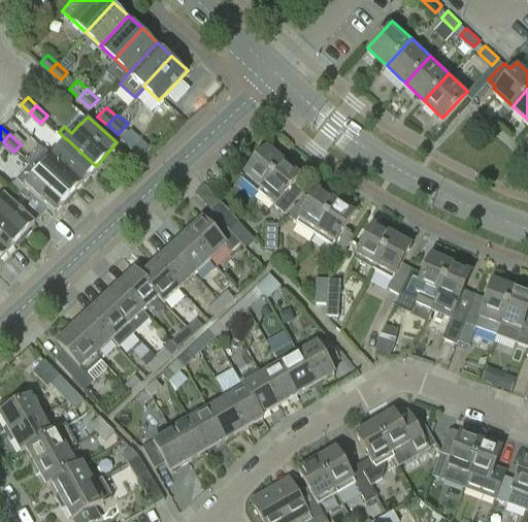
[(66,138),(66,139),(53,154),(81,181),(96,166),(66,138)]
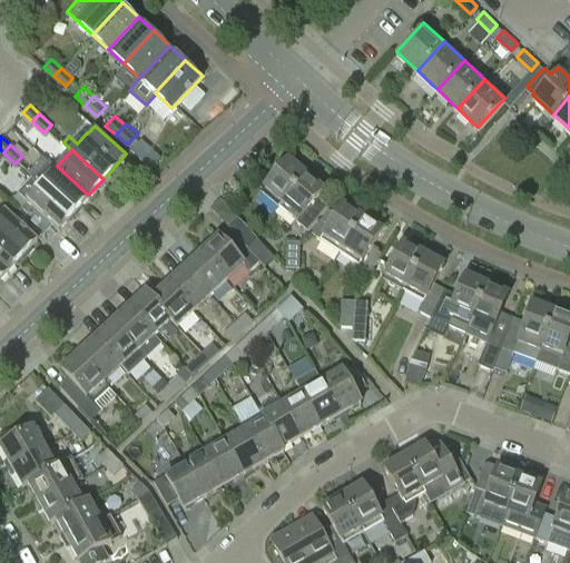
[(279,204),(307,171),(290,156),(263,188),(279,204)]
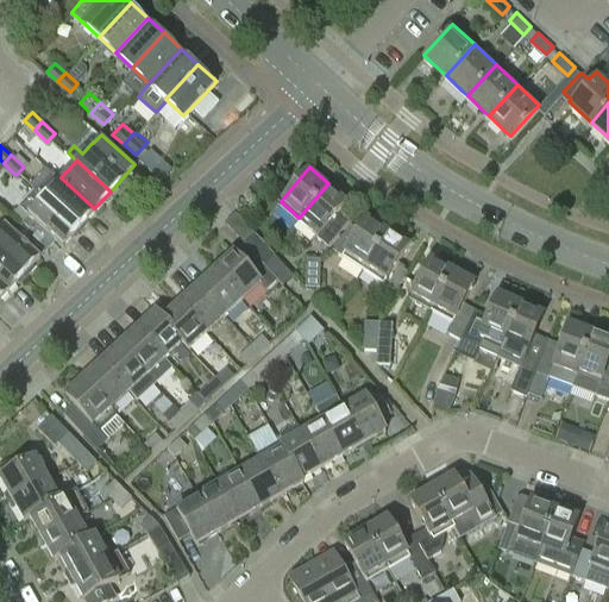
[(61,177),(45,193),(79,225),(94,208),(61,177)]
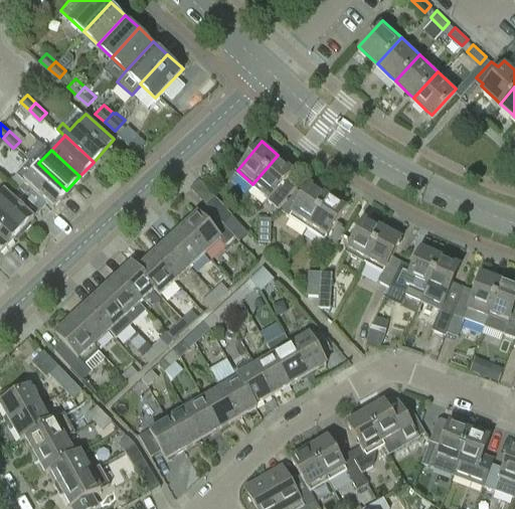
[(278,155),(252,184),(269,197),(293,168),(278,155)]
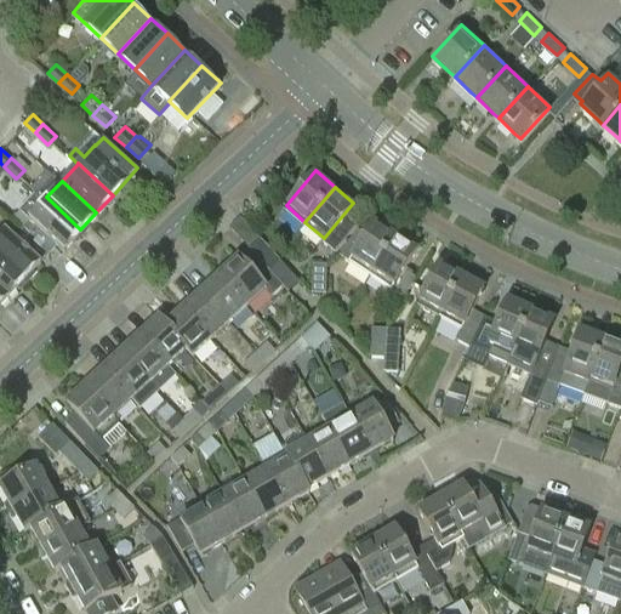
[(80,229),(46,197),(45,198),(36,189),(20,206),(29,215),(21,225),(49,250),(57,240),(64,248),(80,229)]
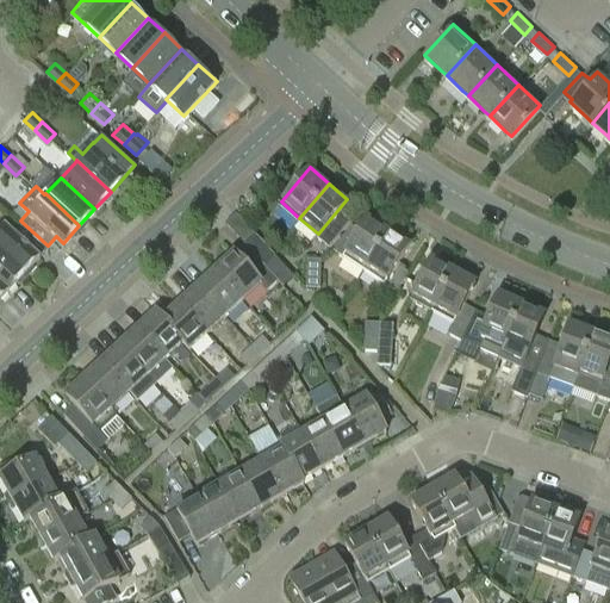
[(363,267),(388,229),(368,216),(360,228),(352,222),(334,247),(363,267)]
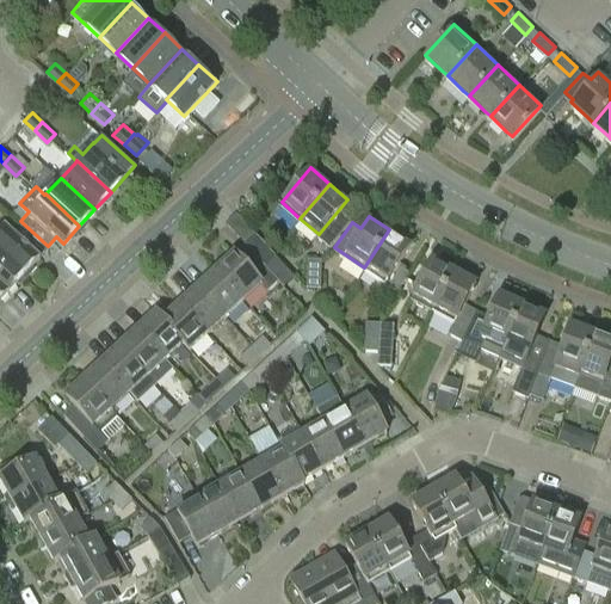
[(0,251),(23,272),(48,246),(20,221),(13,229),(6,222),(0,228),(0,251)]
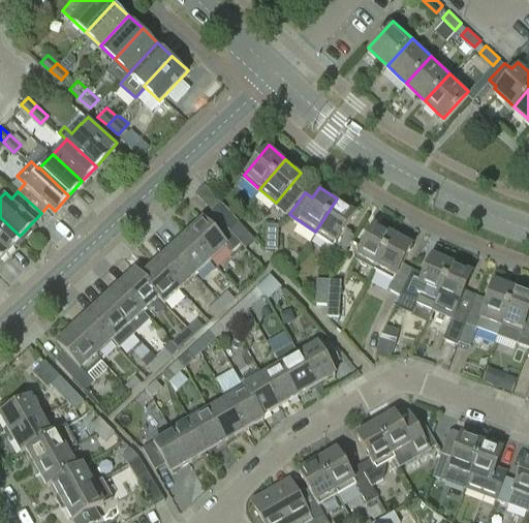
[(355,211),(337,198),(315,232),(343,249),(354,233),(345,226),(355,211)]
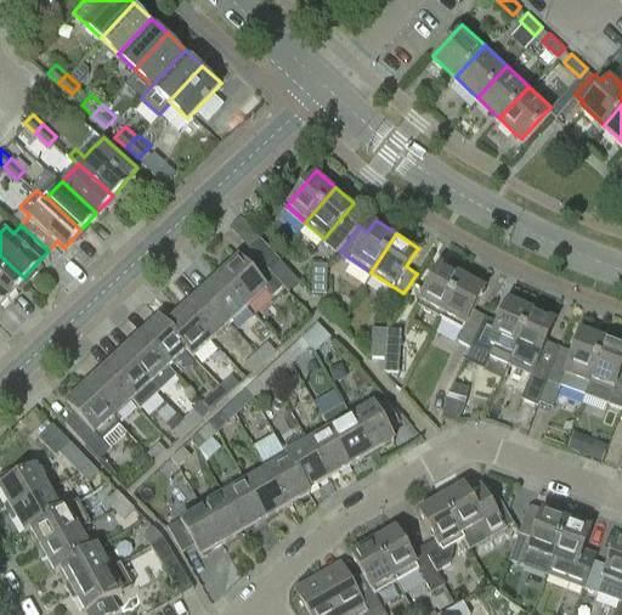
[(260,235),(249,246),(269,266),(281,258),(260,235)]
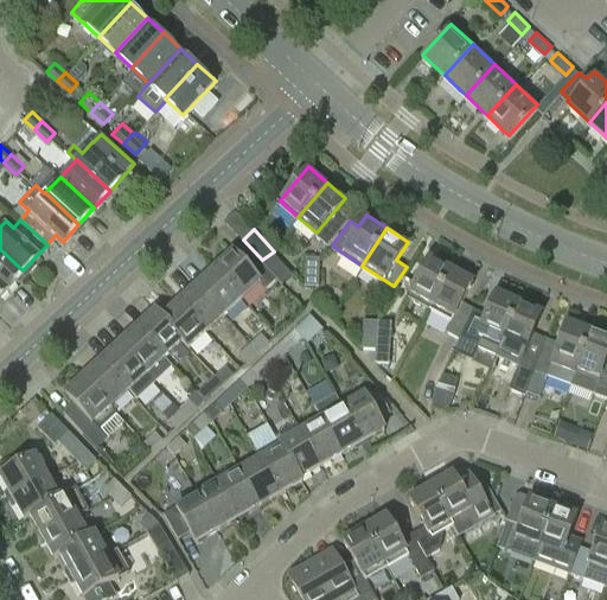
[(278,276),(262,260),(243,240),(216,266),(243,295),(259,280),(266,287),(278,276)]
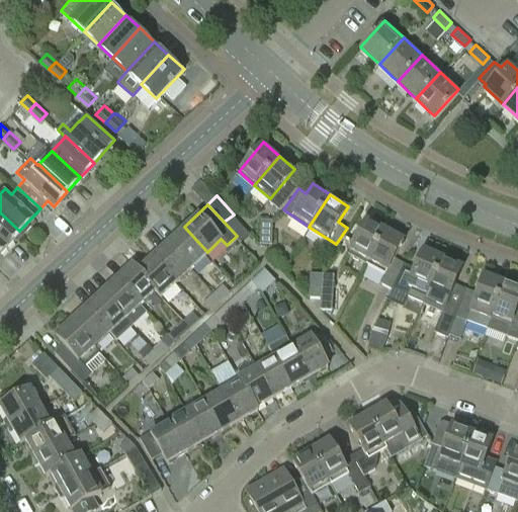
[(0,240),(5,246),(19,231),(0,212),(0,240)]
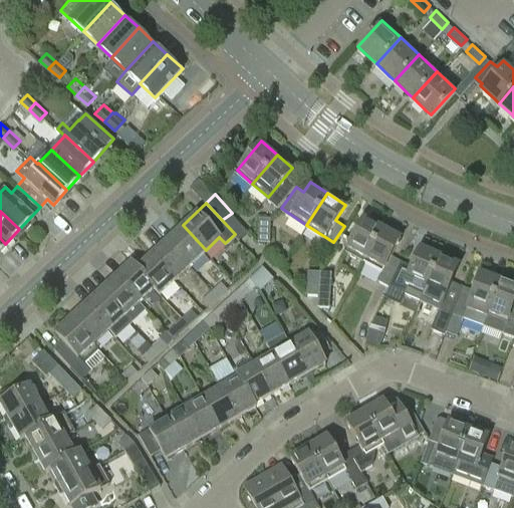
[(248,230),(232,213),(222,220),(235,234),(239,238),(248,230)]
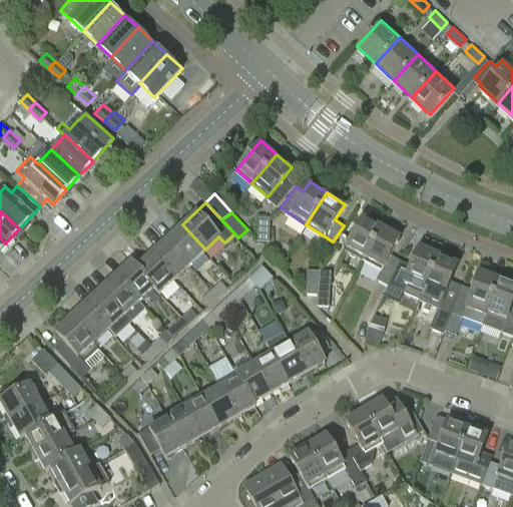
[(258,214),(258,238),(270,238),(271,215),(258,214)]
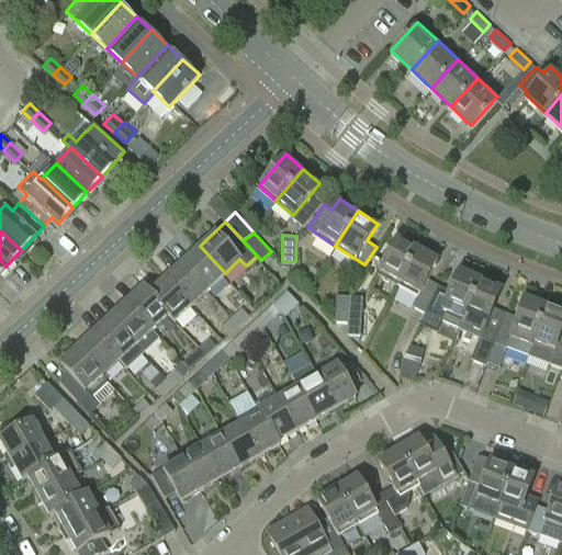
[(398,283),(419,247),(398,235),(378,272),(398,283)]
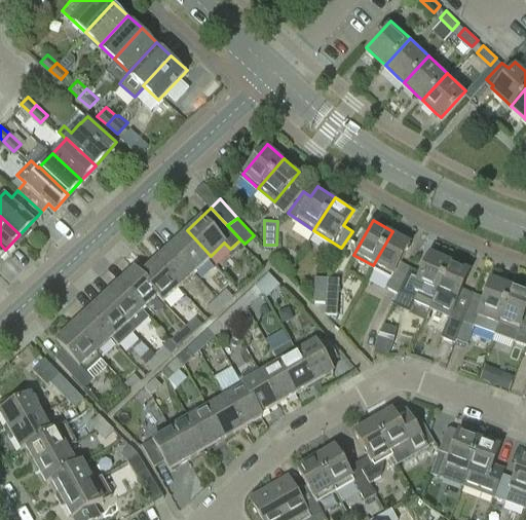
[(211,256),(187,230),(171,245),(195,270),(211,256)]
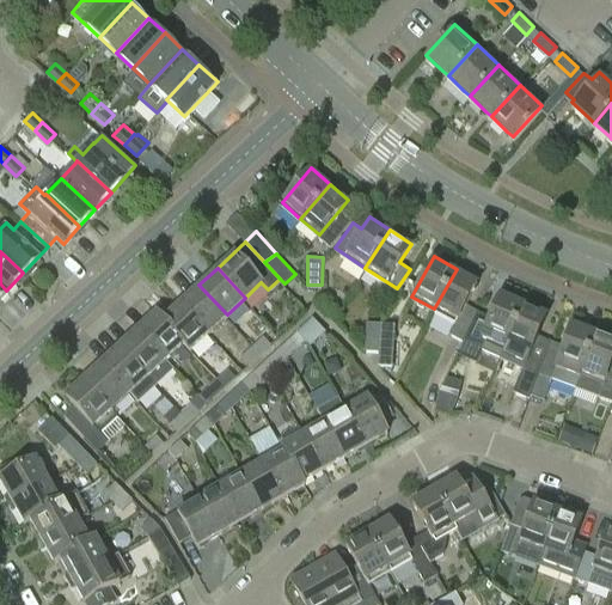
[(457,269),(434,309),(456,322),(451,331),(464,337),(465,338),(478,312),(465,306),(478,281),(457,269)]
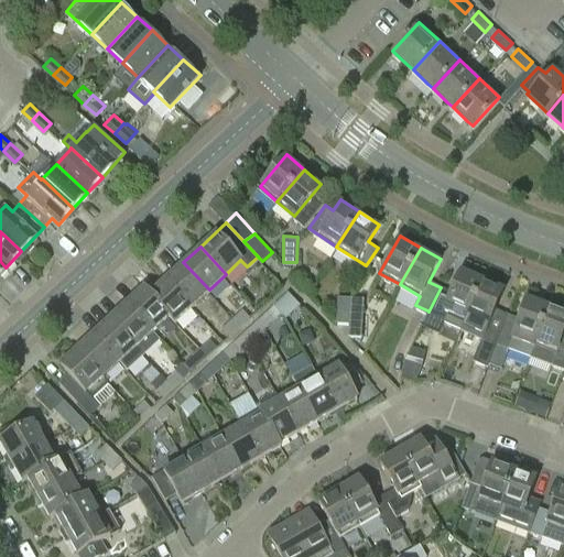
[(183,262),(167,276),(193,304),(209,290),(183,262)]
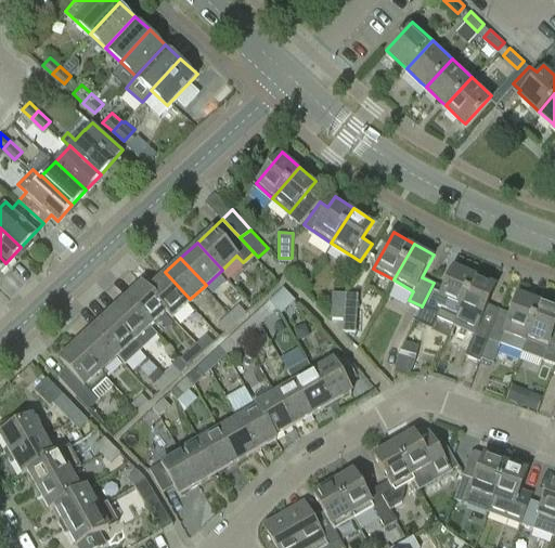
[(422,307),(421,305),(415,316),(431,324),(436,315),(453,322),(475,274),(455,264),(446,287),(434,283),(422,307)]
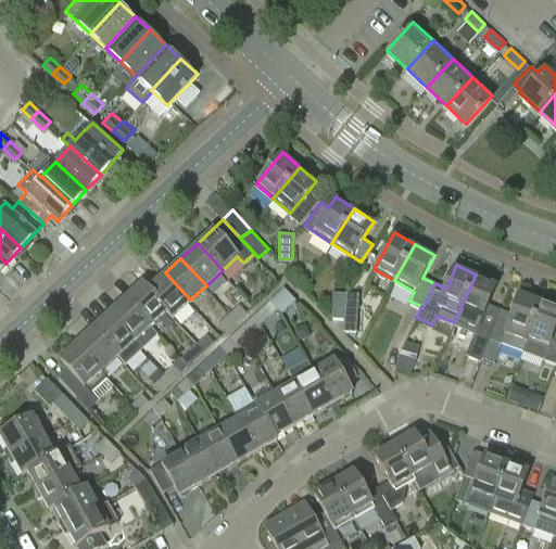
[(190,299),(165,272),(149,288),(168,309),(167,310),(173,316),(190,299)]
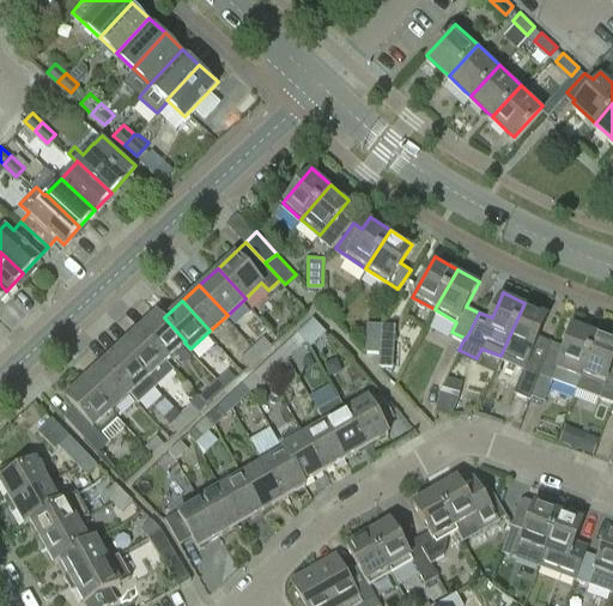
[(548,313),(525,303),(501,356),(523,365),(514,386),(507,412),(523,418),(532,393),(550,345),(536,340),(548,313)]
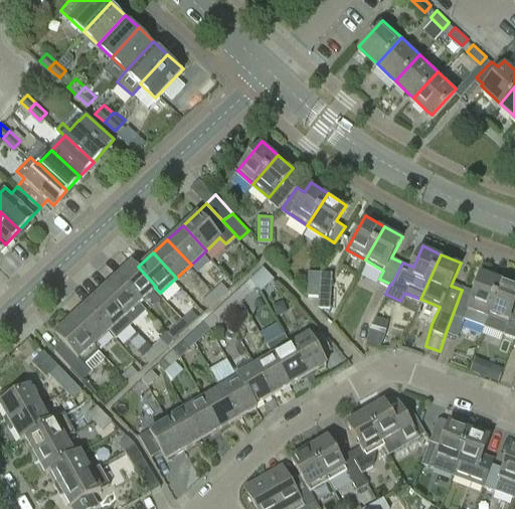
[(156,287),(138,267),(132,262),(118,275),(141,301),(155,288),(156,287)]
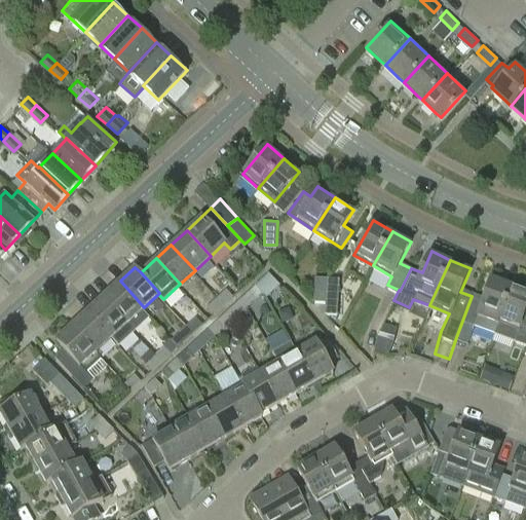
[(268,269),(255,282),(261,292),(263,290),(267,294),(280,282),(268,269)]
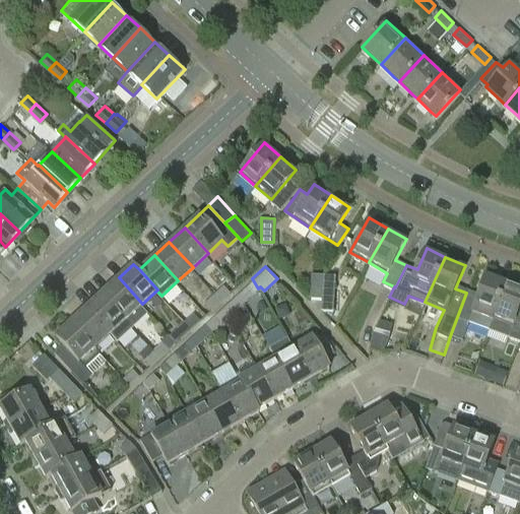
[(323,296),(324,271),(311,271),(309,295),(321,296),(323,296)]
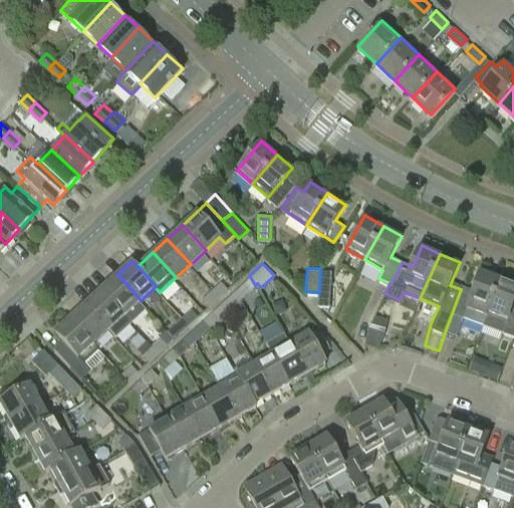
[(319,292),(317,292),(317,304),(329,305),(331,269),(320,268),(319,292)]
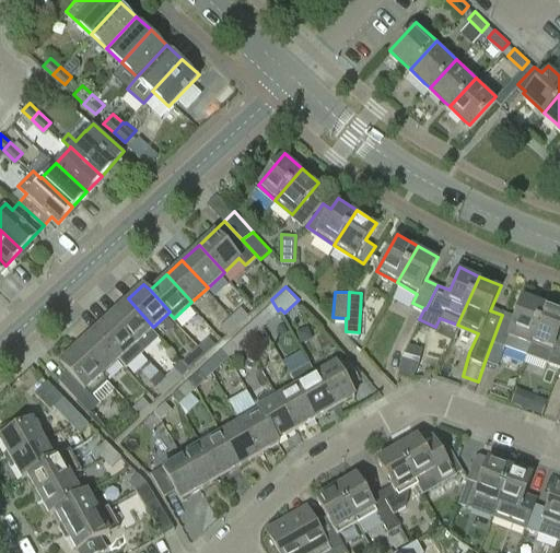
[(502,315),(486,359),(498,363),(505,344),(526,352),(529,342),(531,342),(545,304),(523,296),(515,319),(502,315)]
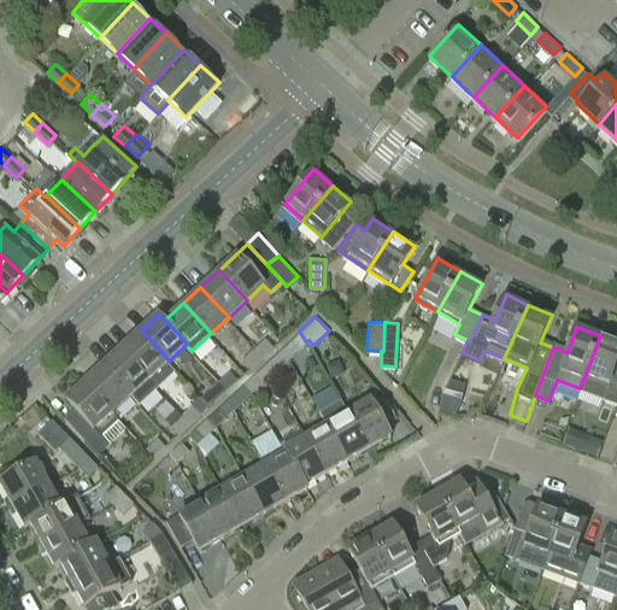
[(141,329),(122,346),(158,385),(176,369),(169,361),(141,329)]
